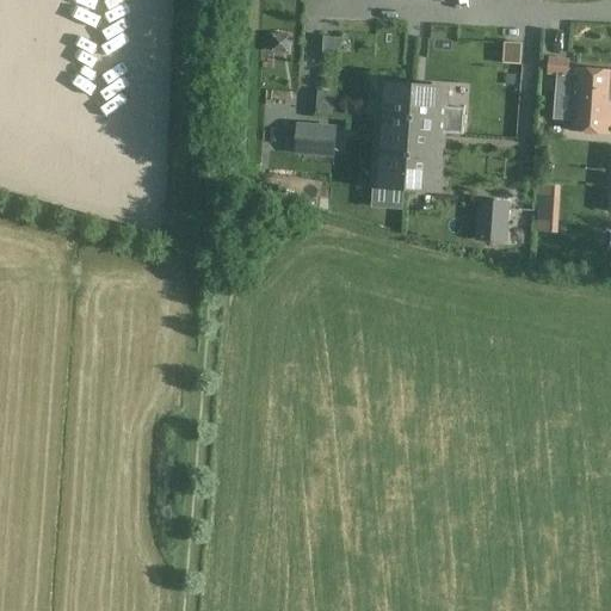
[(610,71),(578,69),(578,75),(569,74),(571,60),(550,57),(549,75),(559,76),(557,88),(576,90),(573,133),(608,135),(610,92),(610,71)]
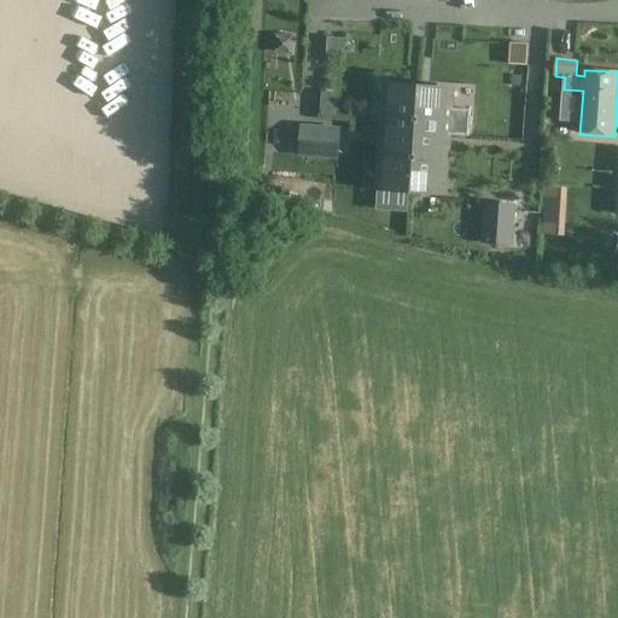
[(419,88),(385,86),(382,132),(385,132),(415,134),(419,88)]
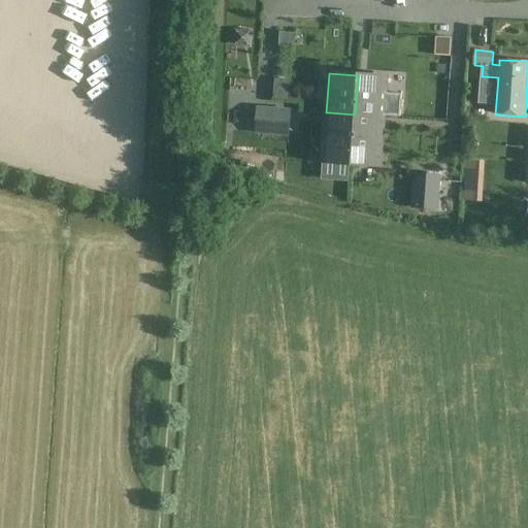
[(387,76),(358,75),(355,114),(381,117),(384,117),(387,76)]
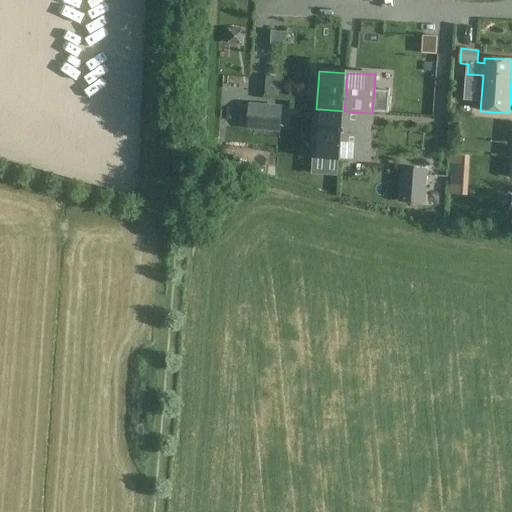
[(266,76),(265,96),(281,97),(282,77),(266,76)]
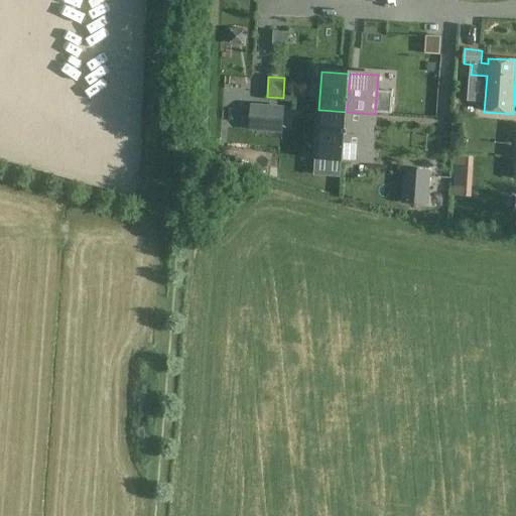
[(282,131),(283,108),(252,106),(250,129),(282,131)]
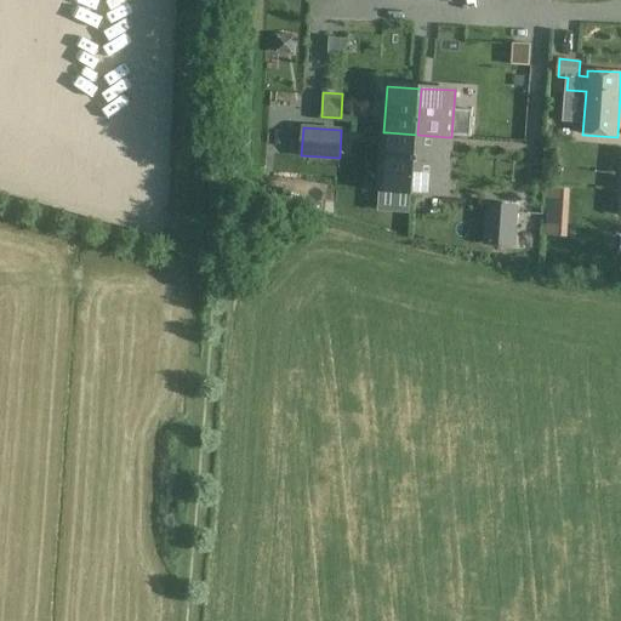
[(417,135),(387,132),(387,146),(382,144),(380,189),(414,192),(417,135)]
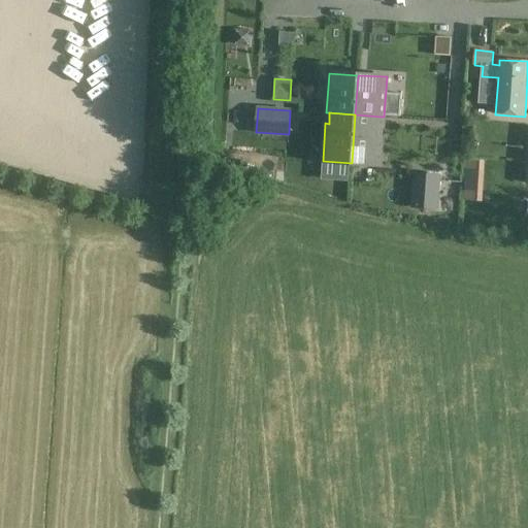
[(381,117),(355,114),(352,163),(381,165),(383,127),(380,127),(381,117)]
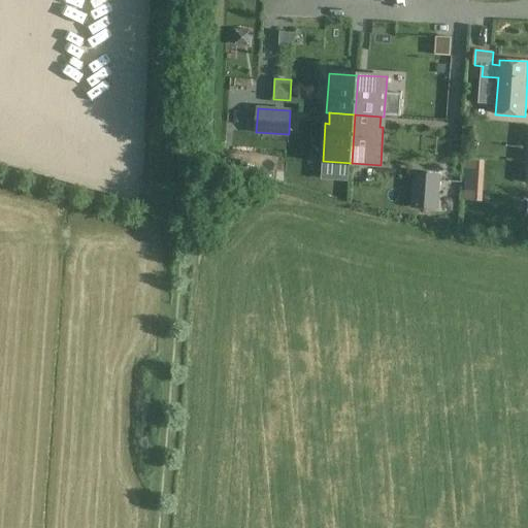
[(228,145),(234,124),(219,120),(212,141),(228,145)]
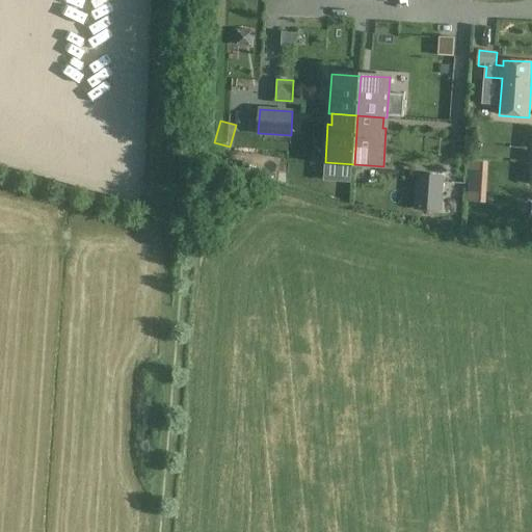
[(483,203),(485,162),(470,161),(468,202),(483,203)]
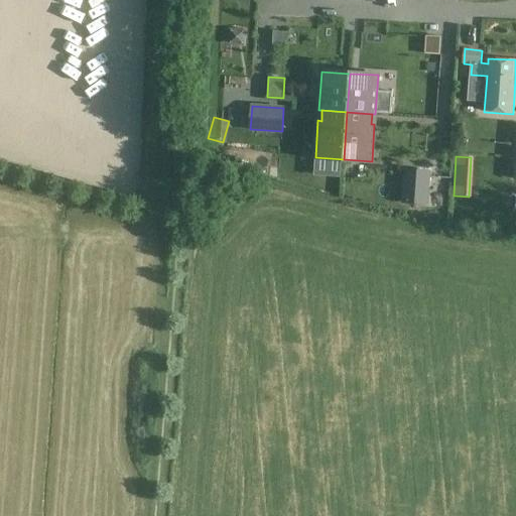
[(429,171),(405,170),(403,202),(427,204),(429,171)]
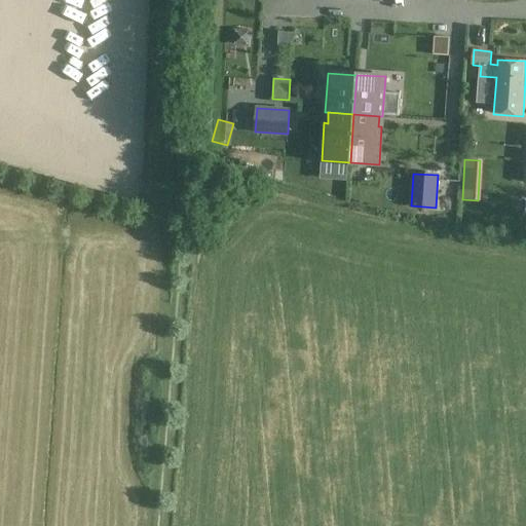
[(518,214),(519,202),(459,199),(458,211),(518,214)]
